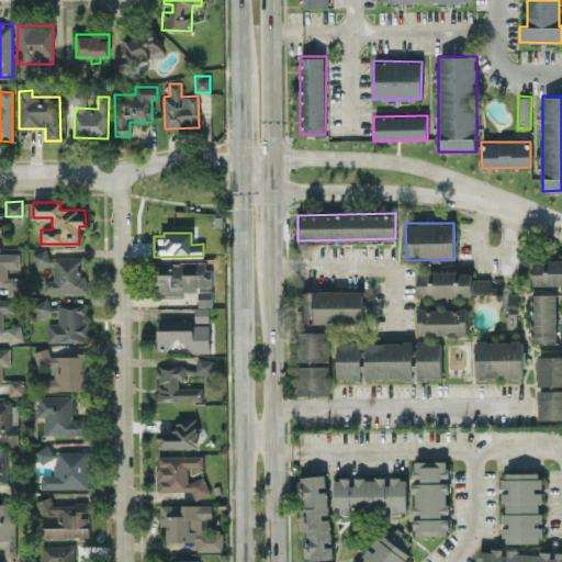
[(87,292),(87,276),(81,276),(81,256),(48,256),(48,250),(34,250),(34,265),(54,265),(54,279),(43,279),(43,292),(87,292)]
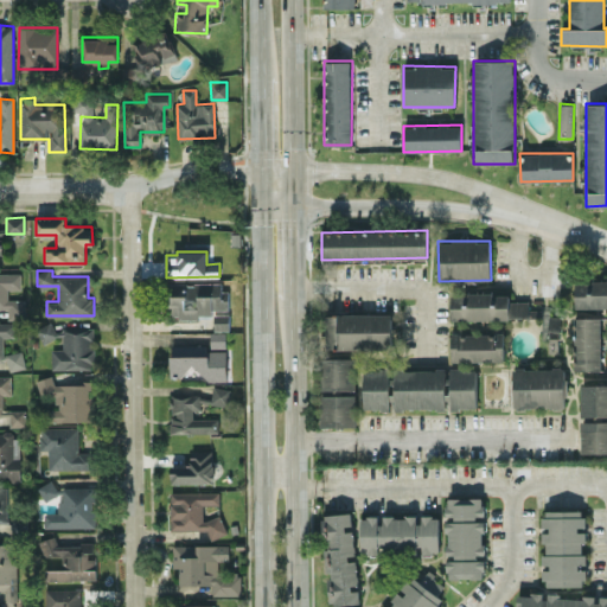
[(20,273),(0,272),(0,308),(7,308),(7,319),(25,319),(25,299),(7,299),(7,289),(20,288),(20,273)]
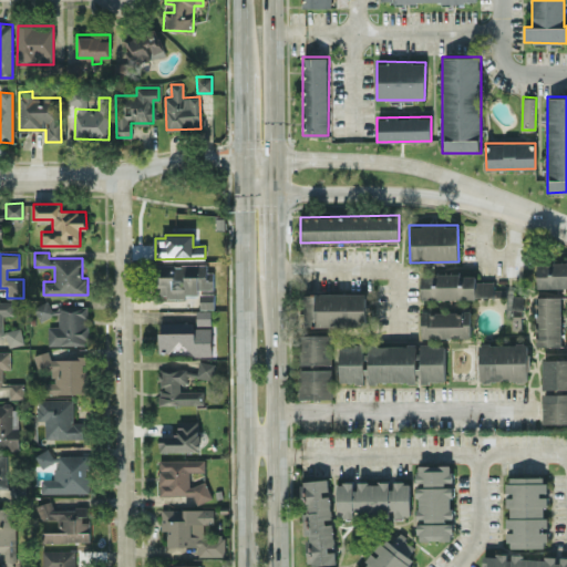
[(566,287),(566,261),(537,263),(537,287),(566,287)]
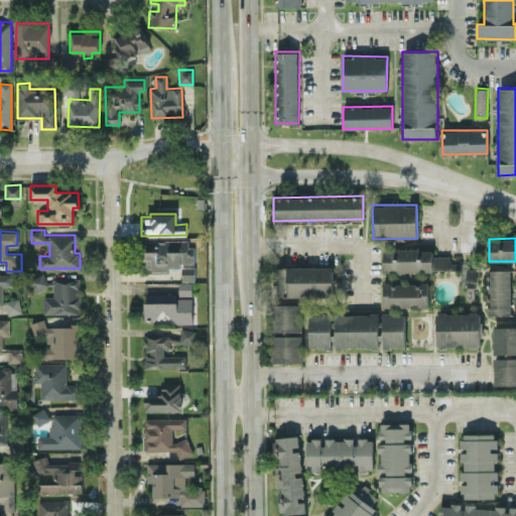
[(194,262),(194,246),(187,246),(187,240),(144,241),(144,270),(180,270),(179,262),(194,262)]
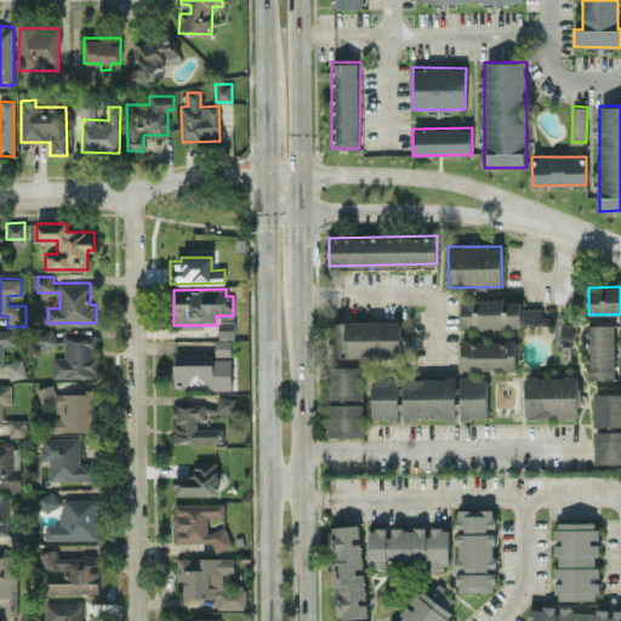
[(461,326),(553,325),(553,315),(540,317),(540,307),(520,307),(520,300),(461,300),(461,326)]
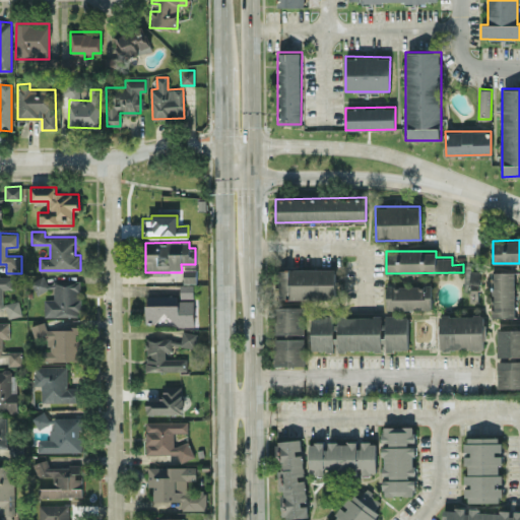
[(278,269),(279,299),(335,297),(335,268),(278,269)]
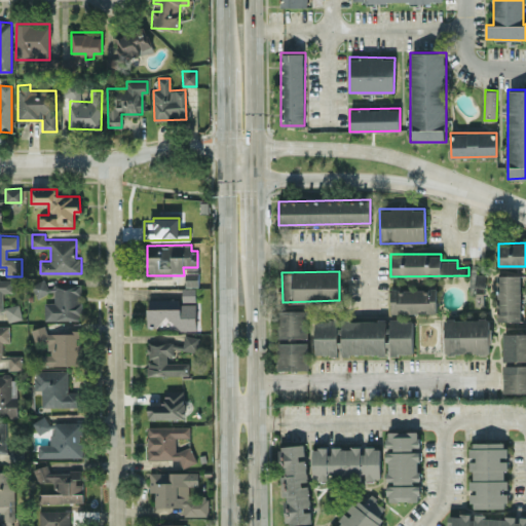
[(198,272),(185,272),(185,287),(198,286),(198,272)]
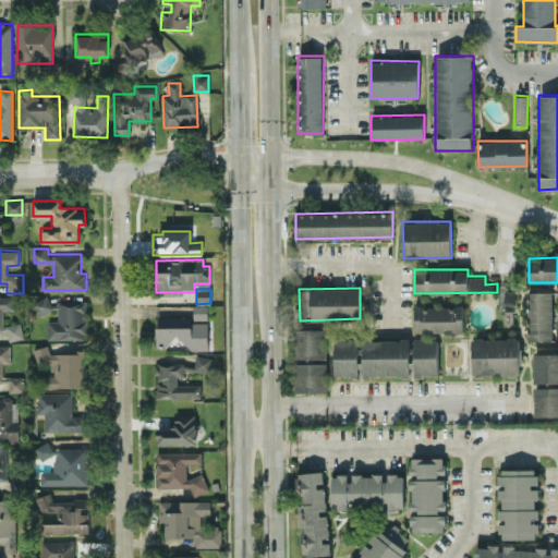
[(552,291),(526,292),(528,340),(553,340),(552,291)]
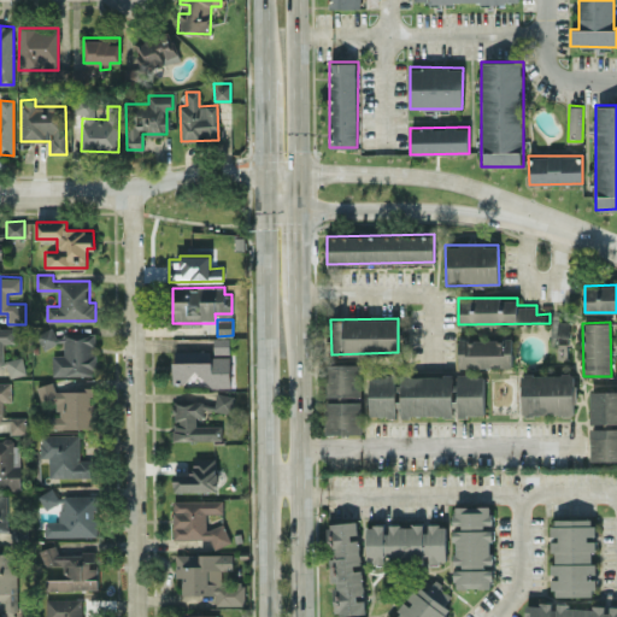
[(0,366),(9,368),(9,375),(24,375),(23,358),(4,358),(3,342),(13,342),(13,327),(0,327),(0,366)]
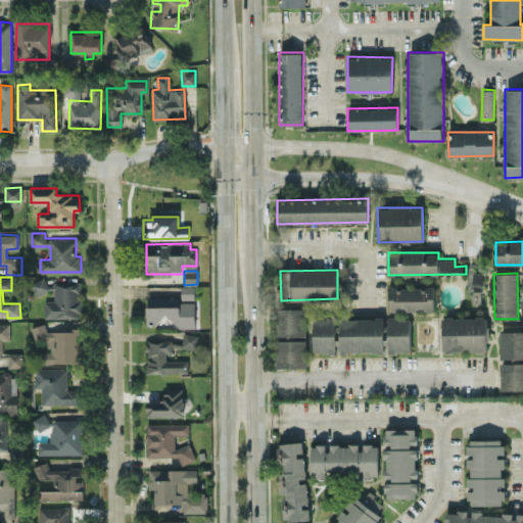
[(47,292),(46,278),(33,279),(34,293),(47,292)]
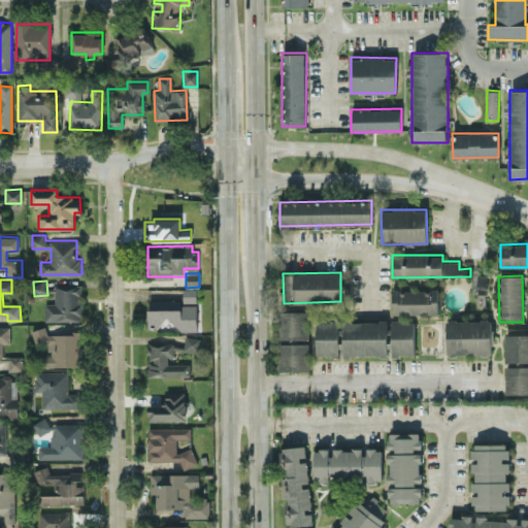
[(44,321),(81,320),(81,285),(55,285),(55,303),(44,303),(44,321)]
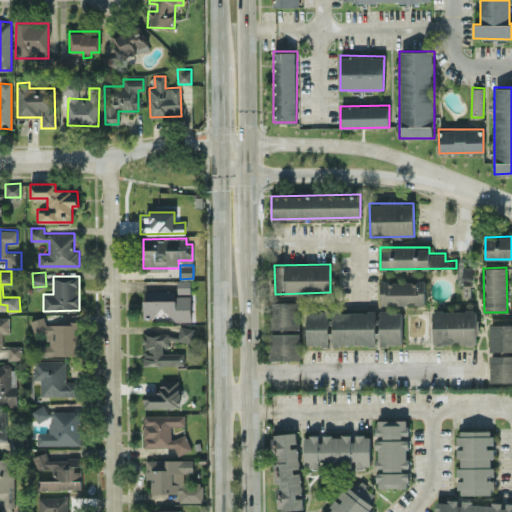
[(191,279),(178,279),(178,292),(190,292),(191,279)]
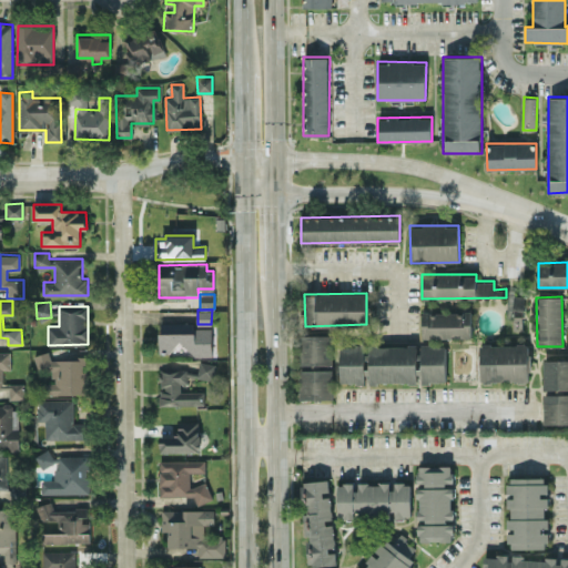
[(422,312),(423,338),(472,337),(472,311),(422,312)]
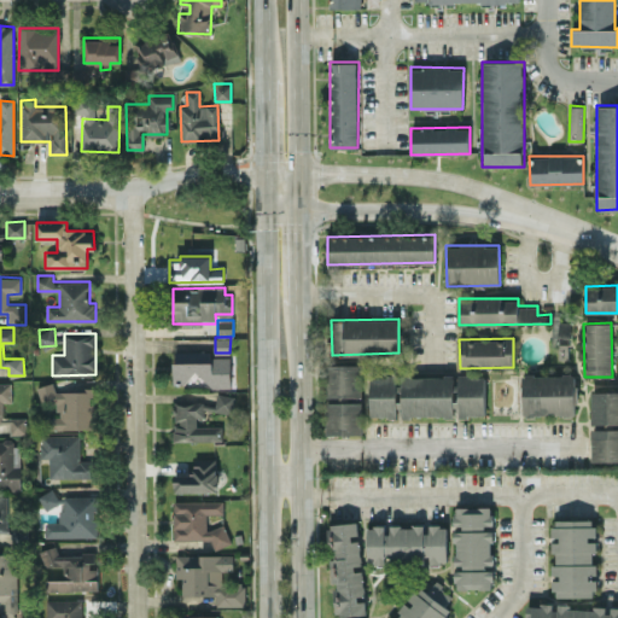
[(174,350),(174,384),(231,384),(231,356),(210,356),(210,350),(174,350)]
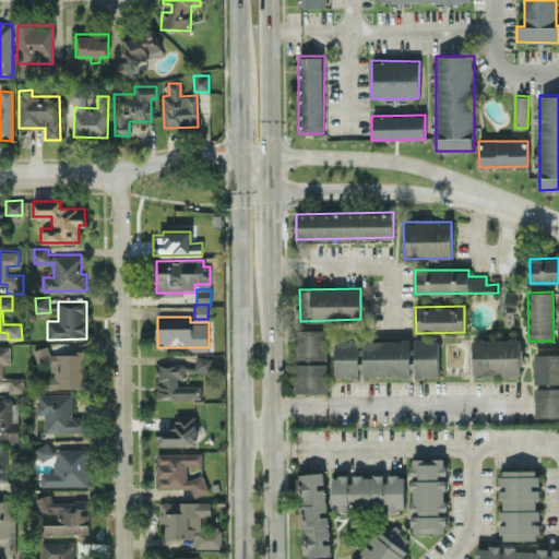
[(295,330),(295,359),(328,358),(328,329),(295,330)]
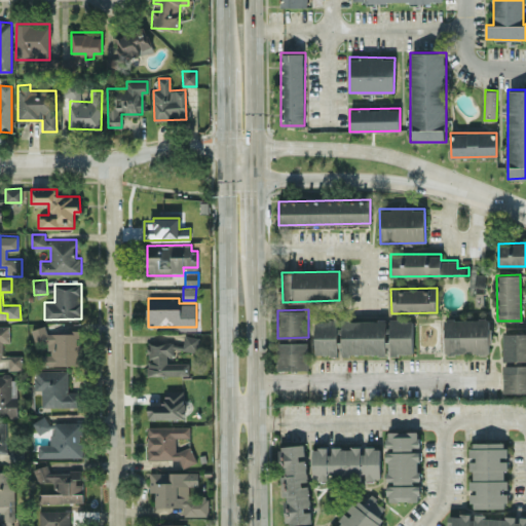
[(337,317),(314,317),(315,354),(337,354),(337,317)]
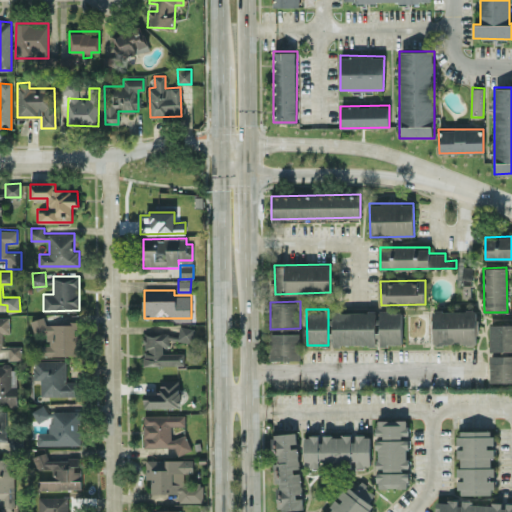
[(476,344),(476,309),(433,310),(433,344),(476,344)]
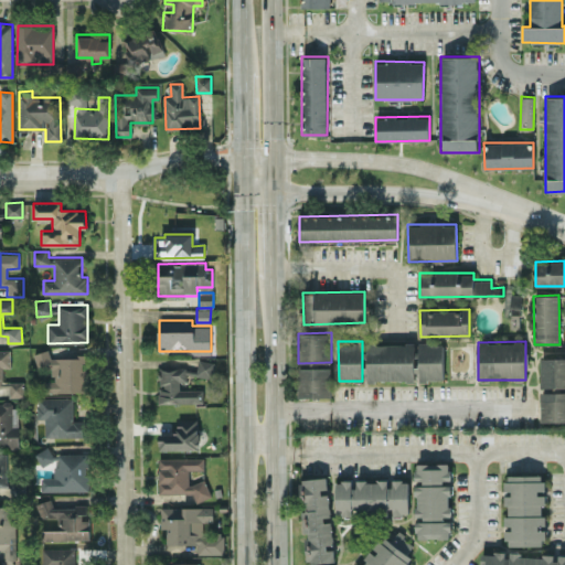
[(443,342),(418,343),(419,381),(444,380),(443,342)]
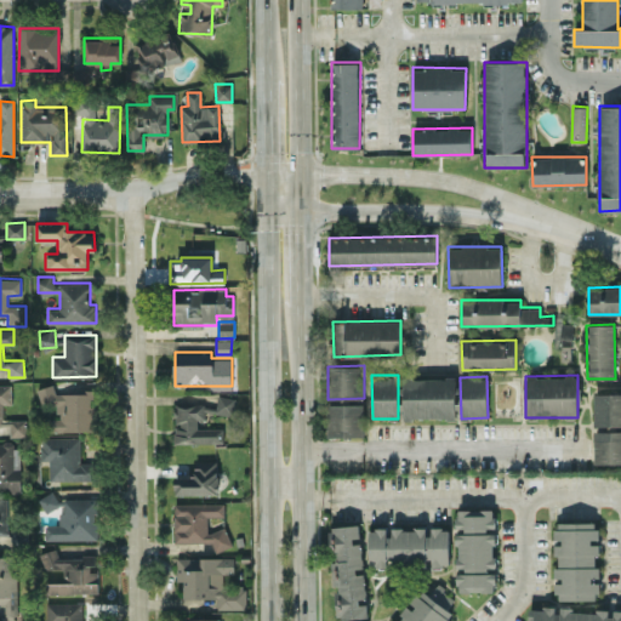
[(403,379),(404,419),(456,417),(455,377),(403,379)]
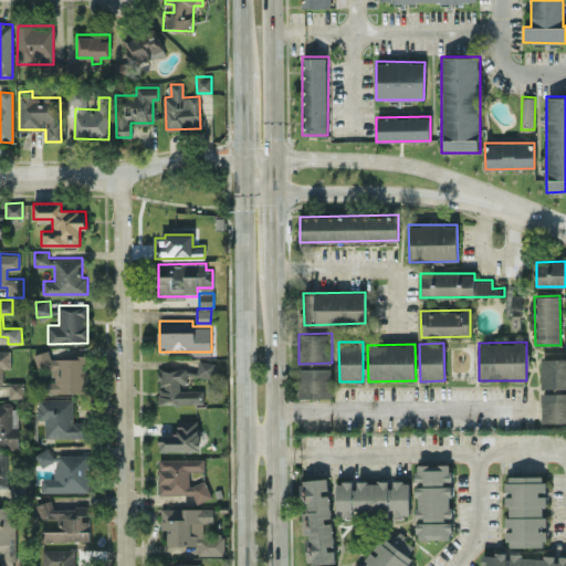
[(10,349),(0,349),(0,387),(9,388),(9,398),(24,397),(23,381),(2,381),(2,367),(10,367),(10,349)]
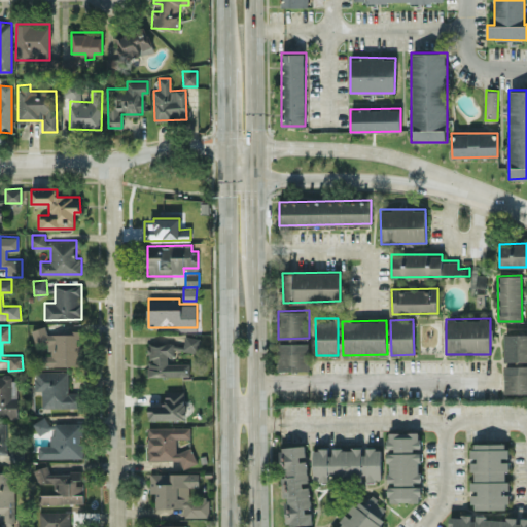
[(36,366),(79,364),(78,330),(46,331),(46,327),(33,327),(33,342),(48,342),(48,354),(36,354),(36,366)]
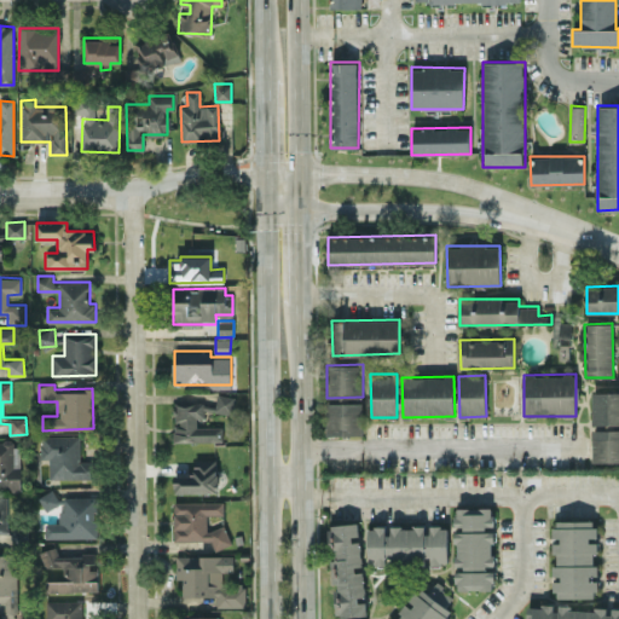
[(618,391),(591,392),(593,424),(618,423),(618,391)]
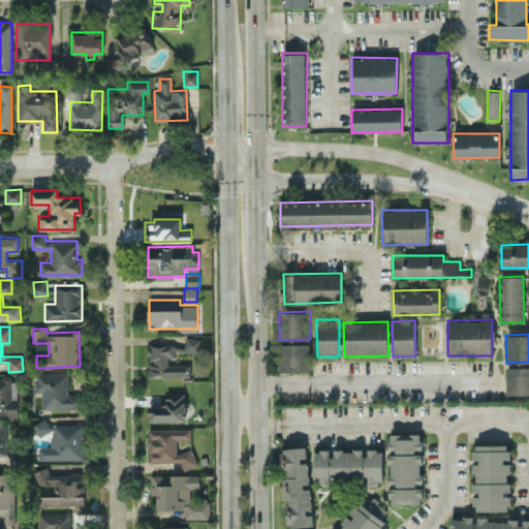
[(175,350),(198,354),(200,338),(185,336),(184,346),(176,345),(175,350)]
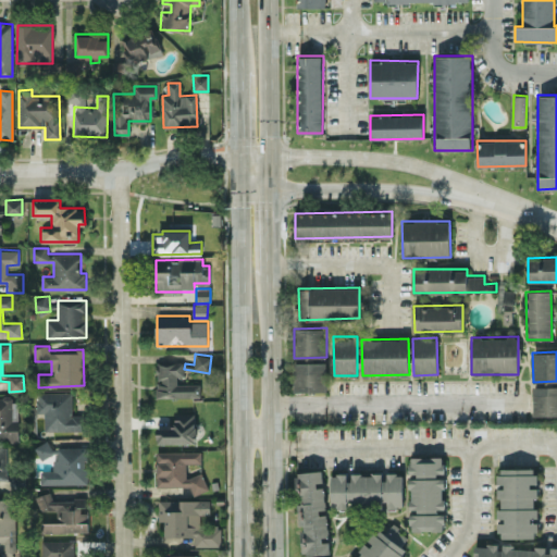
[(327,361),(294,362),(295,392),(329,391),(327,361)]
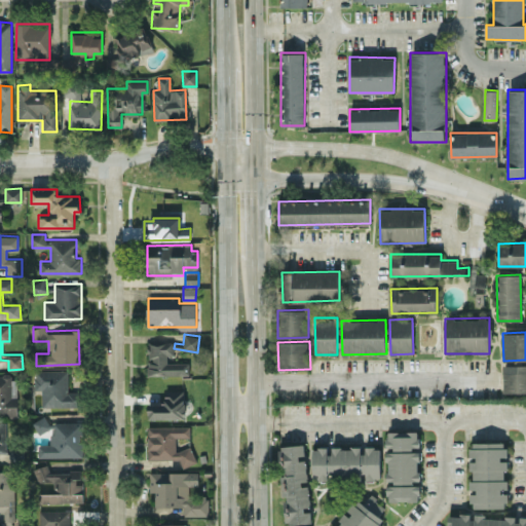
[(173,342),(148,342),(148,375),(189,374),(188,360),(173,360),(173,342)]
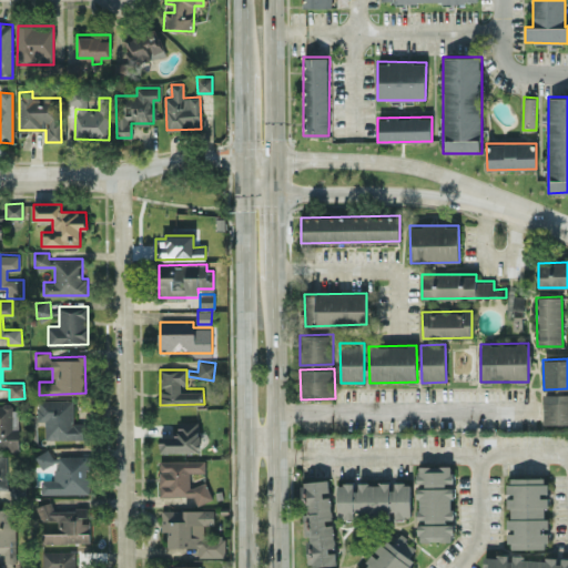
[(567,423),(567,393),(544,394),(544,424),(567,423)]
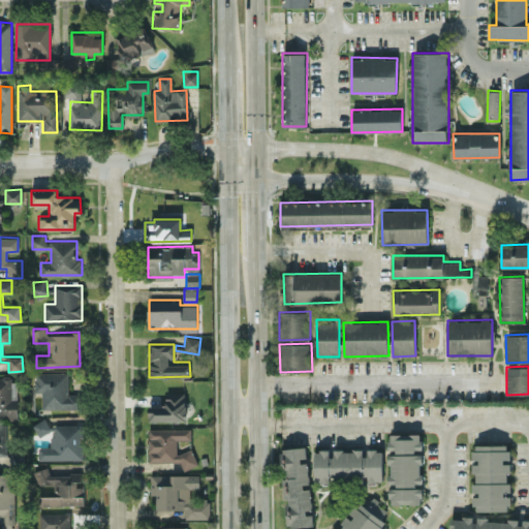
[(68,372),(34,372),(35,392),(41,392),(42,409),(78,408),(78,394),(68,394),(68,372)]
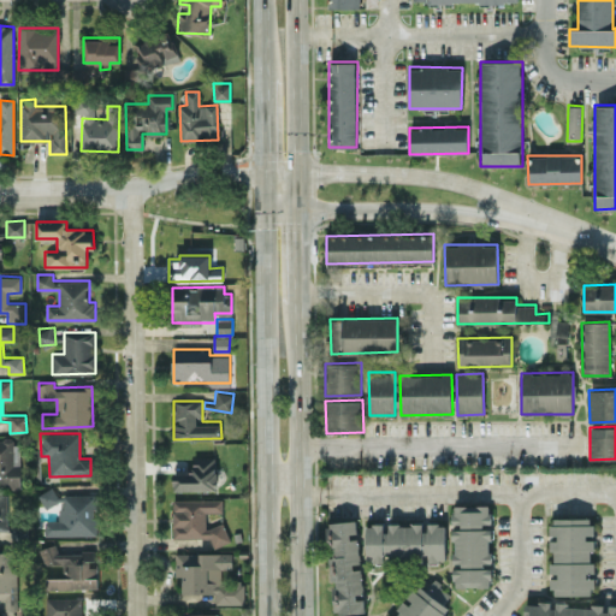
[(13,465),(13,439),(0,438),(0,489),(21,489),(21,465),(13,465)]
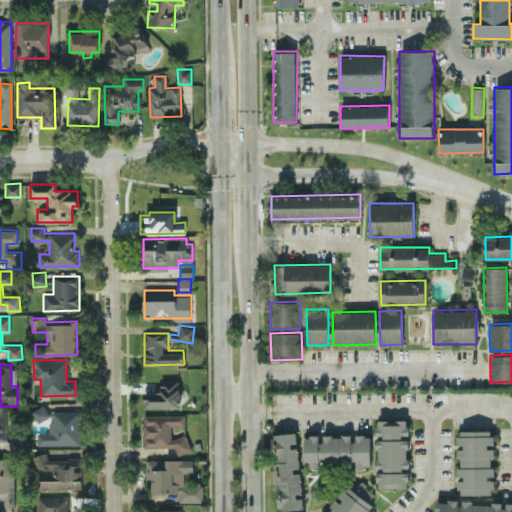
[(160,379),(160,392),(144,392),(143,407),(179,407),(180,380),(160,379)]
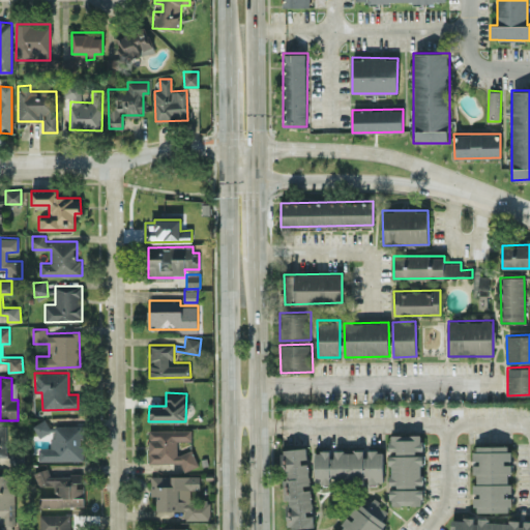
[(82,461),(82,424),(46,424),(46,421),(35,421),(35,435),(50,435),(50,447),(38,447),(38,460),(82,461)]
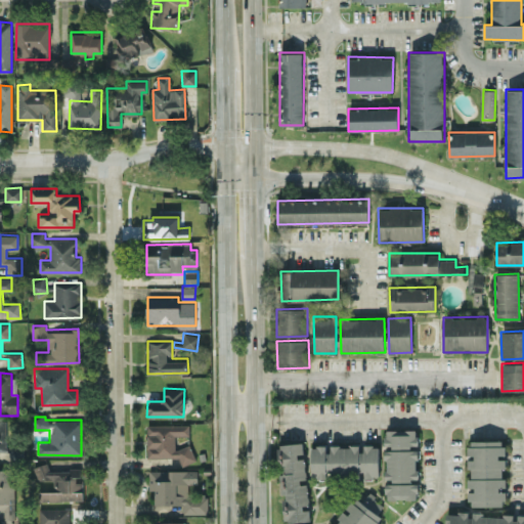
[(147,457),(180,456),(180,463),(192,463),(192,446),(175,446),(175,435),(188,435),(188,423),(146,425),(147,457)]
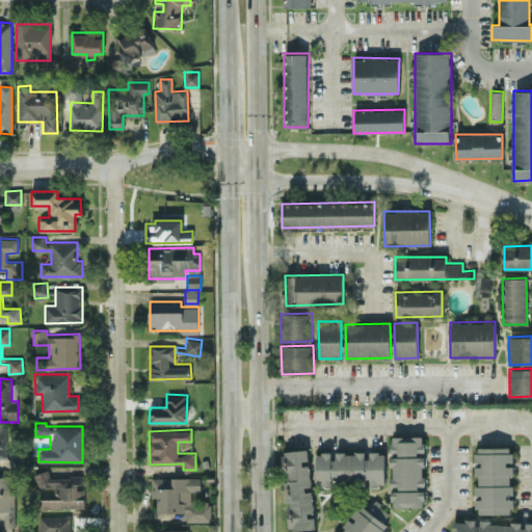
[(392,506),(424,506),(424,435),(391,435),(391,488),(392,488),(392,506)]
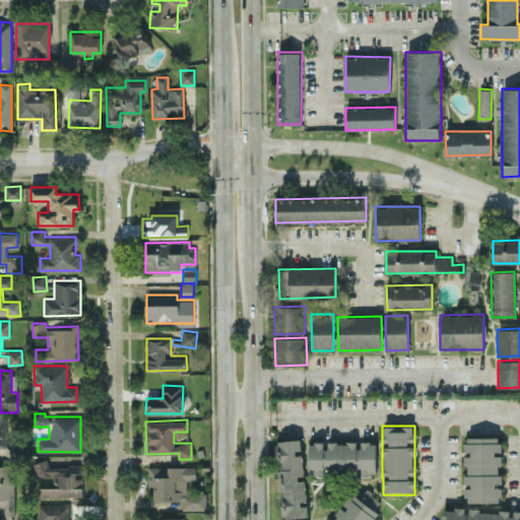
[(466,502),(501,501),(501,484),(502,484),(500,436),(464,437),(466,502)]
